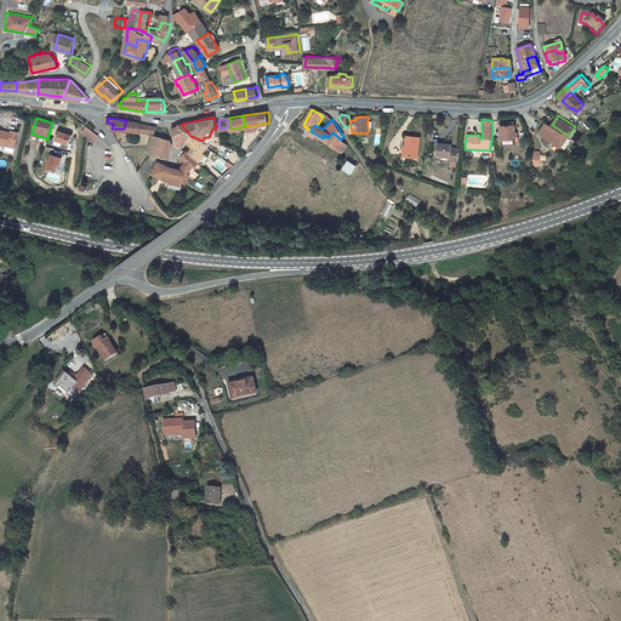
[(126,120),(124,129),(140,130),(141,121),(137,121),(126,120)]
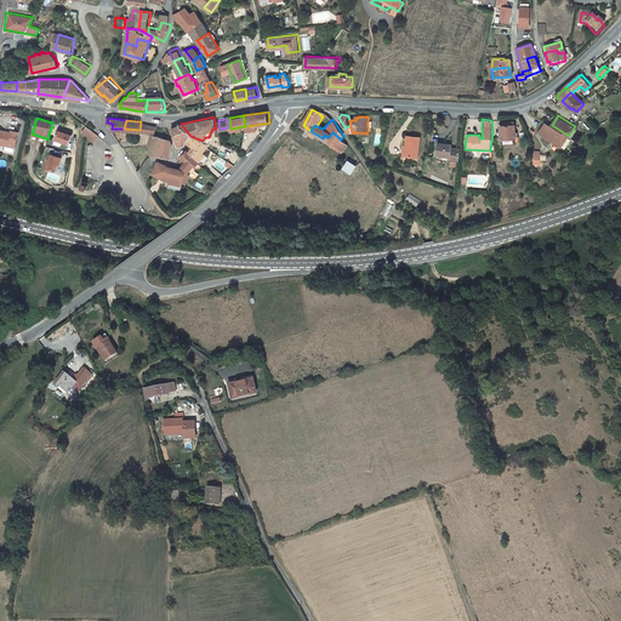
[(502,136),(502,138),(518,138),(518,136),(519,136),(519,131),(517,132),(516,124),(514,124),(514,120),(507,120),(507,125),(502,125),(502,136)]
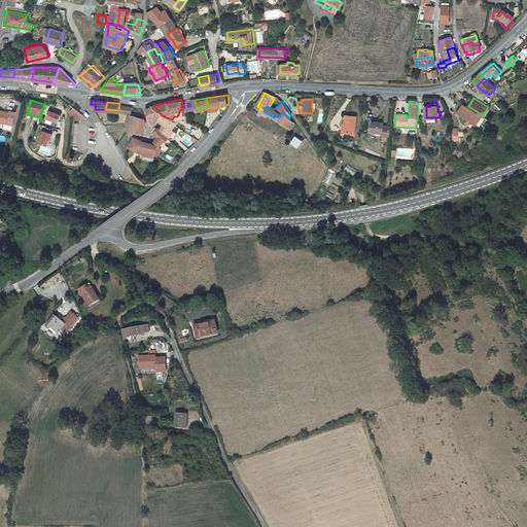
[(132,112),(134,106),(119,103),(118,110),(132,112)]
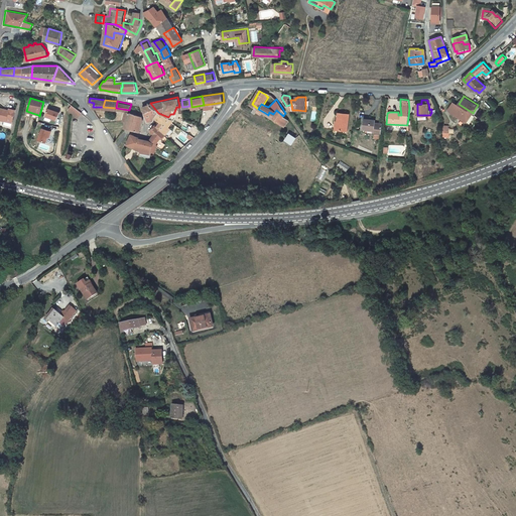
[(473,113),(459,104),(454,101),(448,109),(450,112),(467,122),(473,113)]
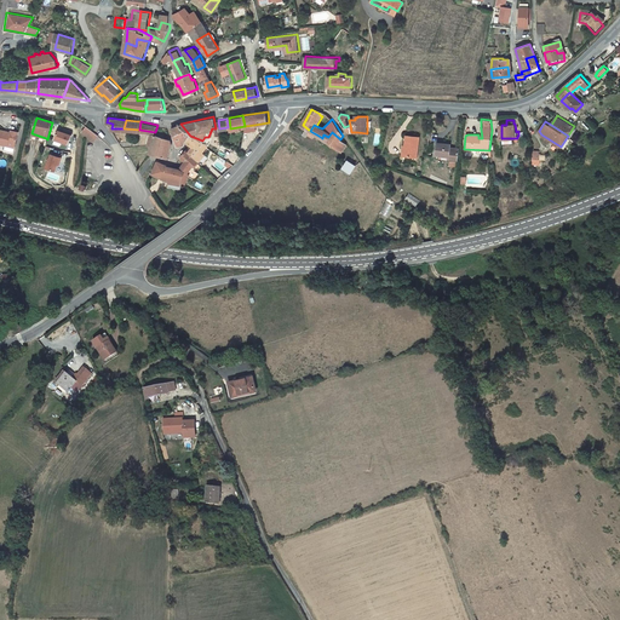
[(1,122),(0,125),(0,136),(5,138),(16,141),(19,126),(13,124),(12,126),(1,122)]
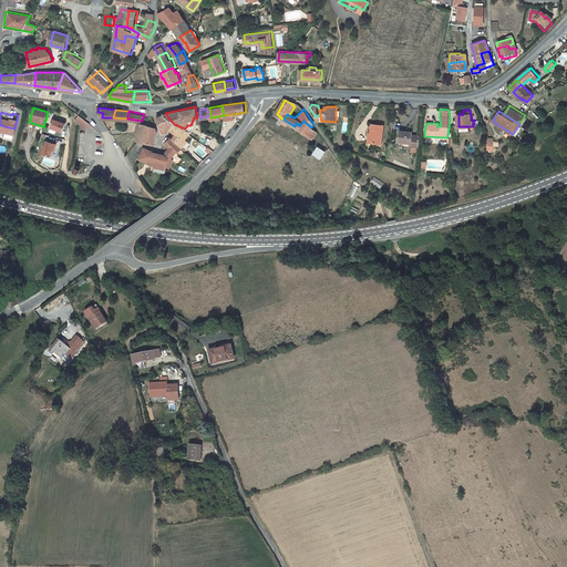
[(174,124),(165,113),(157,117),(157,120),(160,126),(162,133),(167,133),(172,131),(169,130),(174,124)]
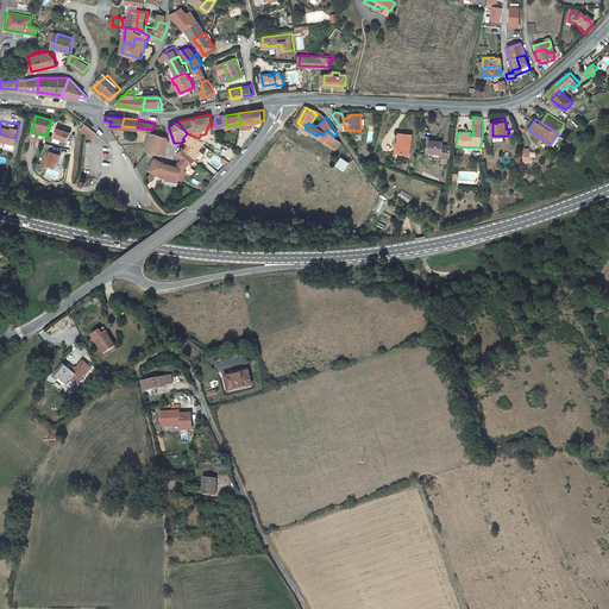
[(93,139),(96,133),(85,124),(81,131),(89,137),(93,139)]
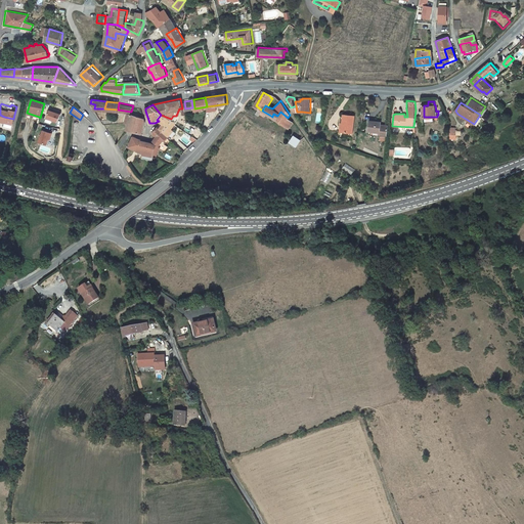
[(485,106),(480,115),(483,117),(488,108),(485,106)]
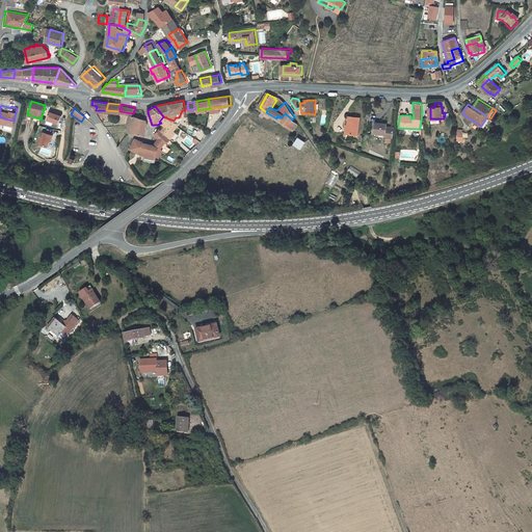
[(49,110),(47,118),(58,123),(62,113),(58,112),(57,113),(49,110)]
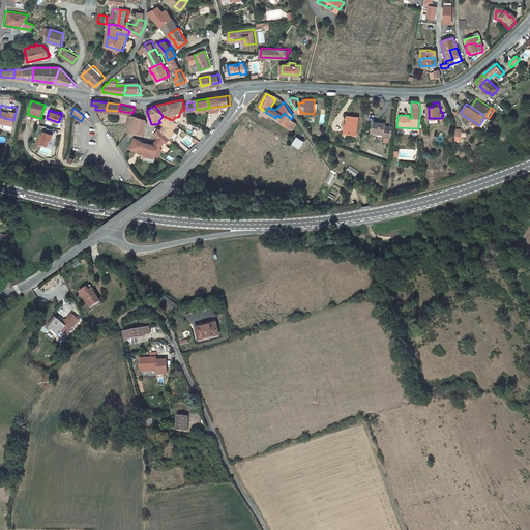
[(270,117),(265,113),(262,111),(259,116),(263,118),(264,117),(268,120),(270,117)]
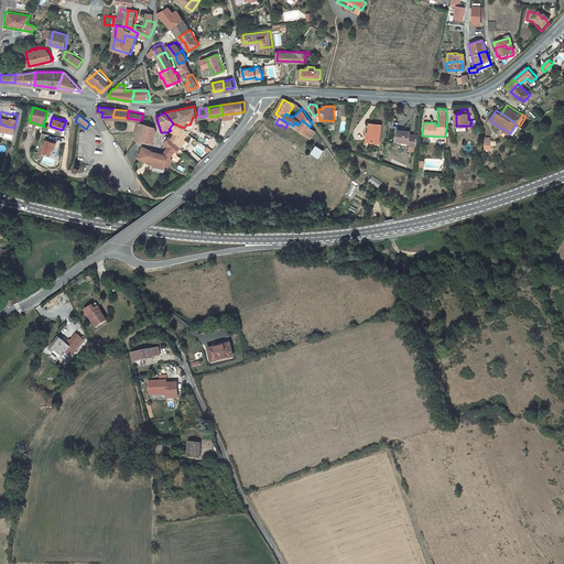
[(305,134),(312,139),(315,131),(310,127),(302,120),(299,125),(294,122),(293,126),(305,134)]
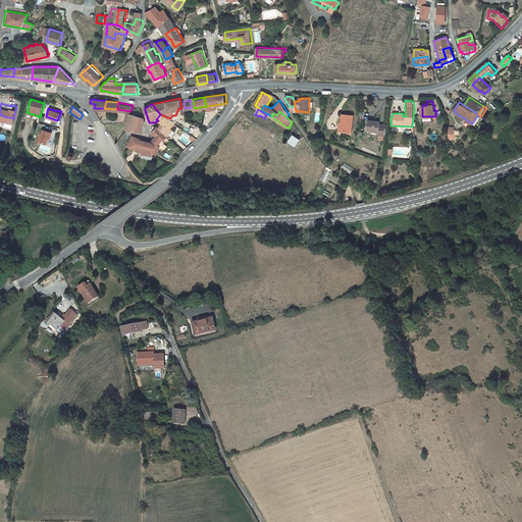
[(144,117),(129,112),(128,119),(125,128),(142,133),(144,123),(144,120),(144,117)]
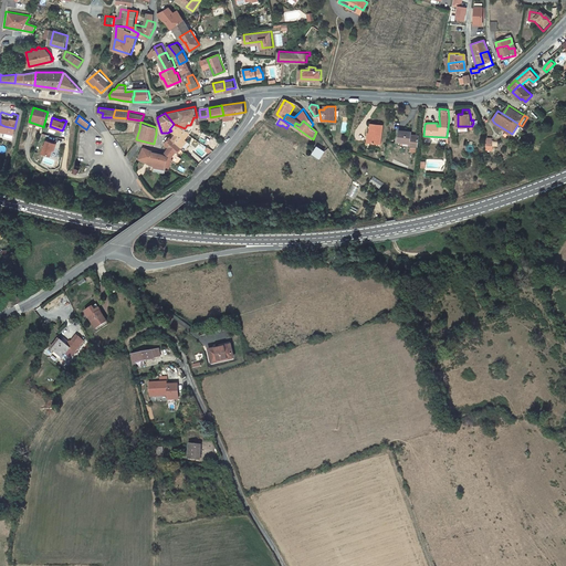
[(371,132),(371,140),(380,142),(383,124),(370,123),(369,132),(371,132)]
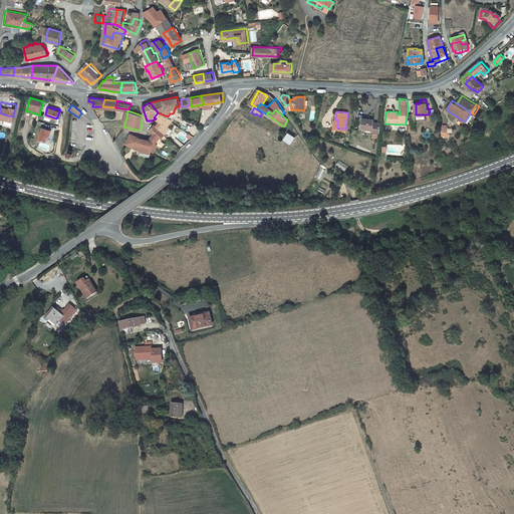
[(169,125),(173,120),(168,116),(158,112),(154,117),(156,118),(160,121),(157,125),(164,131),(163,132),(168,136),(174,130),(169,125)]
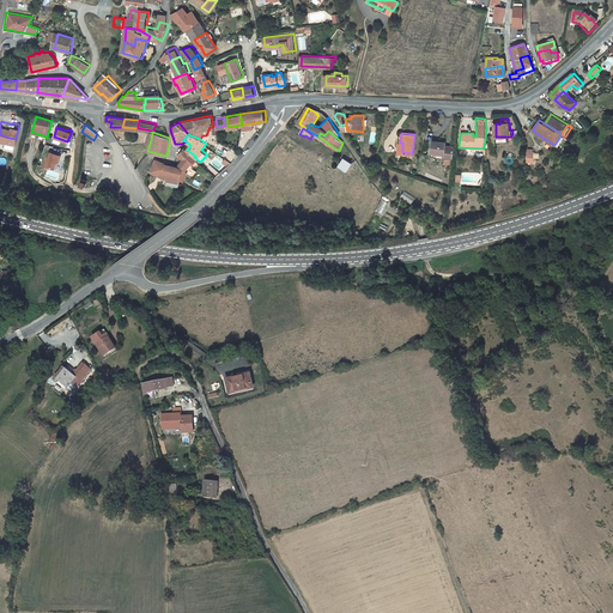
[(570,139),(565,137),(562,134),(554,145),(560,145),(570,139)]
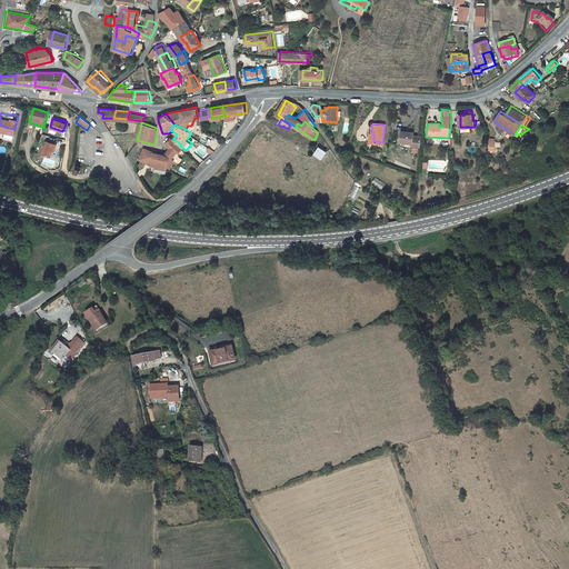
[(413,143),(421,145),(421,138),(412,138),(413,133),(413,130),(402,129),(401,140),(407,141),(407,140),(413,141),(413,143)]
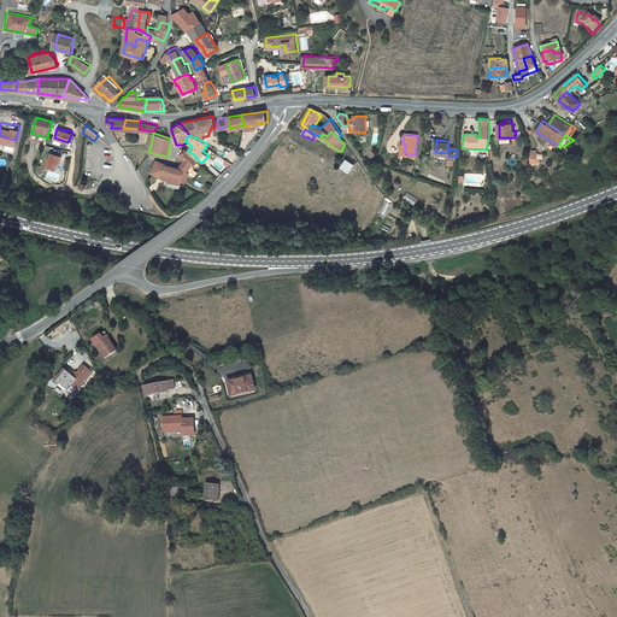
[(197,168),(201,163),(195,158),(186,148),(180,157),(184,159),(178,168),(184,170),(182,181),(186,182),(188,175),(195,178),(199,171),(191,166),(192,165),(197,168)]
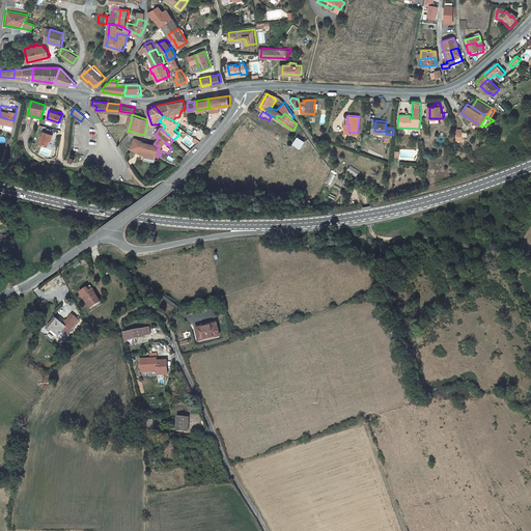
[(53,133),(44,130),(39,142),(47,145),(49,140),(50,137),(51,137),(53,133)]
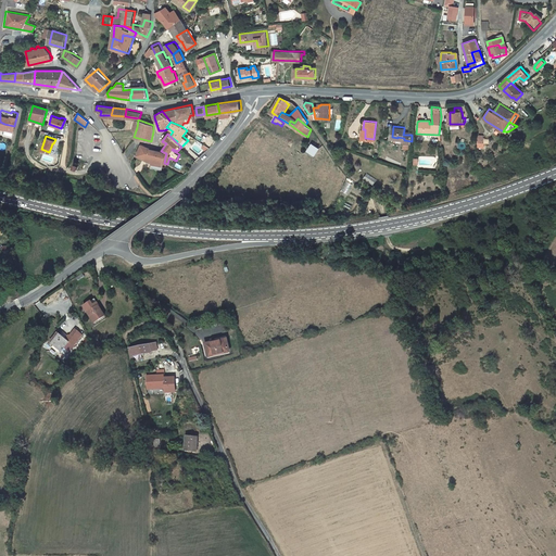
[(137,155),(149,161),(152,161),(154,162),(154,167),(161,169),(164,163),(166,153),(161,151),(159,150),(158,150),(156,154),(152,153),(153,149),(149,148),(150,147),(141,143),(137,155)]
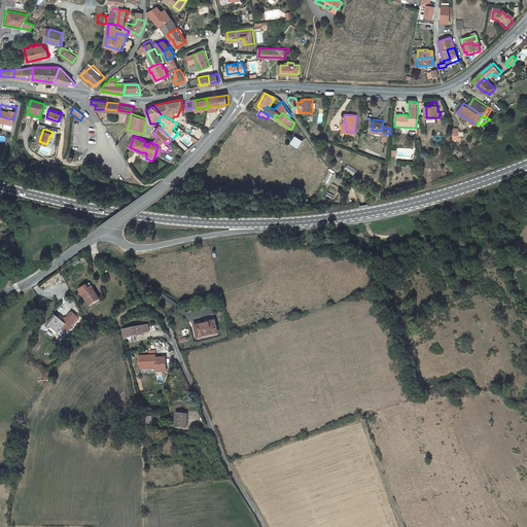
[(291,143),(299,148),(304,141),(296,136),(291,143)]
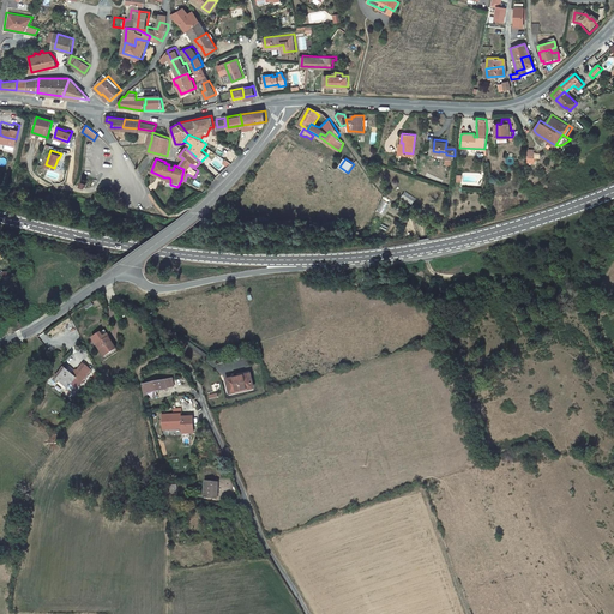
[(411,204),(415,198),(404,192),(401,198),(411,204)]
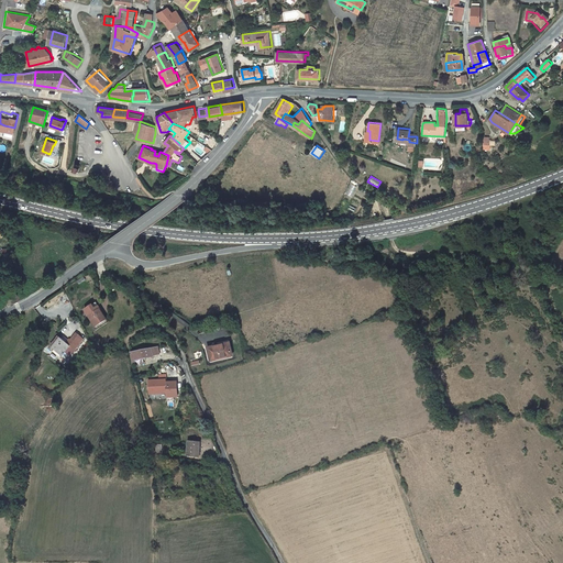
[(90,316),(97,326),(107,318),(101,308),(97,310),(96,309),(90,311),(91,315),(90,316)]
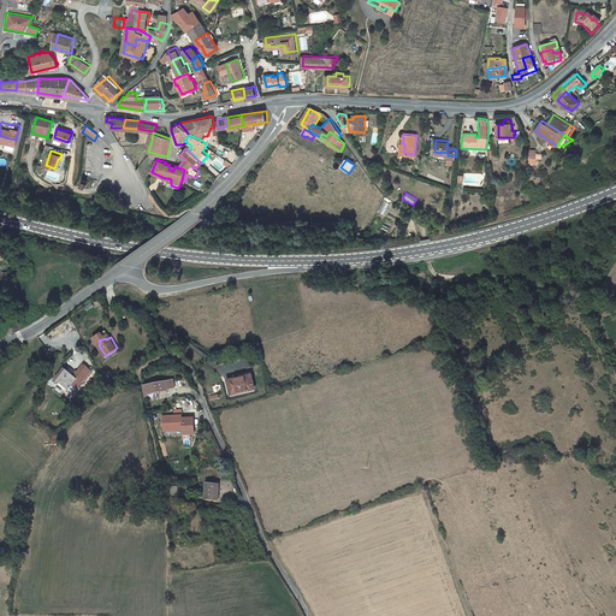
[(64,373),(58,379),(69,390),(78,379),(84,384),(95,373),(88,366),(83,372),(84,373),(77,375),(75,374),(69,369),(65,374),(64,373)]
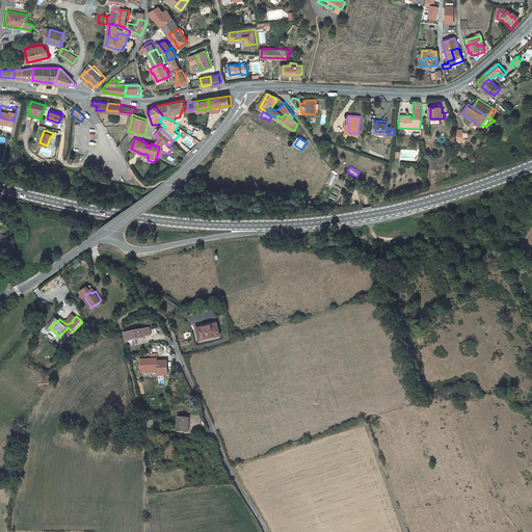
[(213,323),(193,327),(195,341),(216,337),(213,323)]
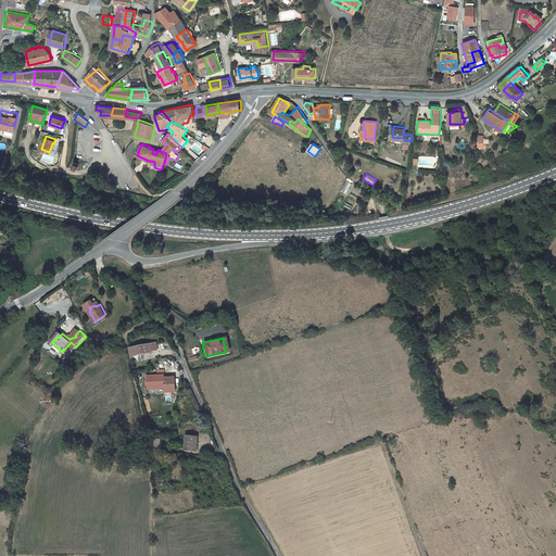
[(139,349),(130,351),(131,358),(151,354),(149,346),(139,348),(139,349)]
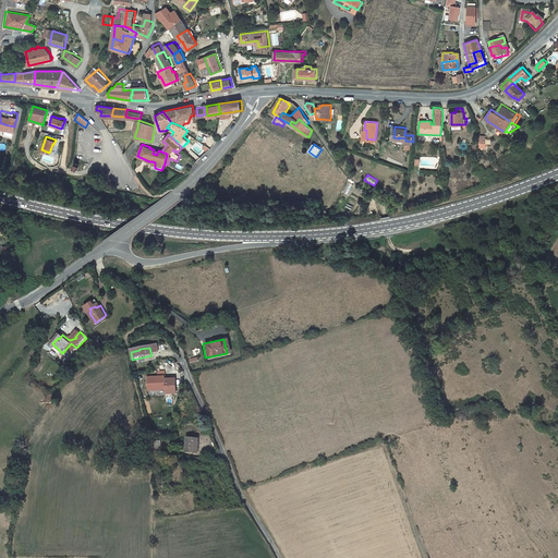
[(158,376),(147,377),(147,391),(165,390),(165,395),(177,395),(176,378),(166,378),(165,371),(158,372),(158,376)]
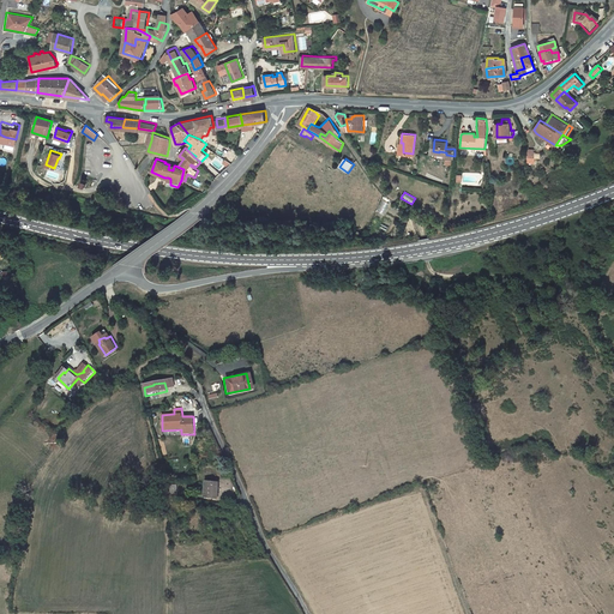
[(217,501),(217,486),(205,486),(205,500),(217,501)]
